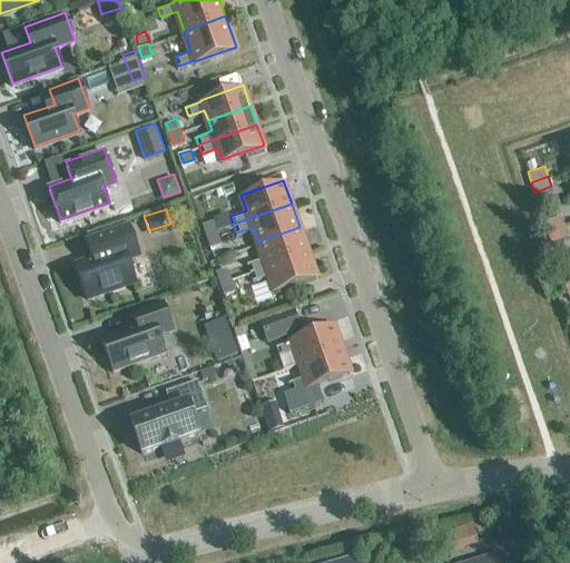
[(218,227),(229,224),(226,211),(214,215),(218,227)]
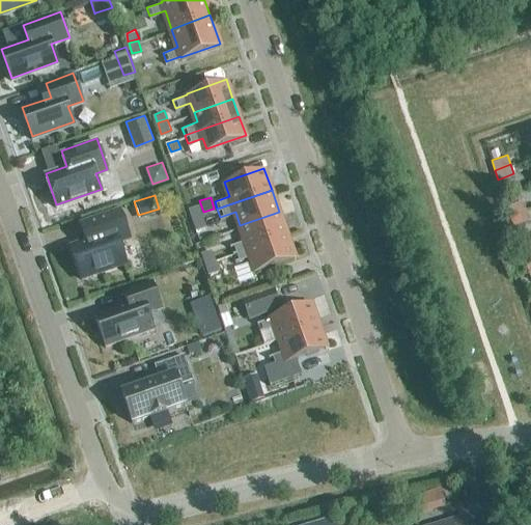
[(526,209),(522,198),(506,204),(509,215),(526,209)]
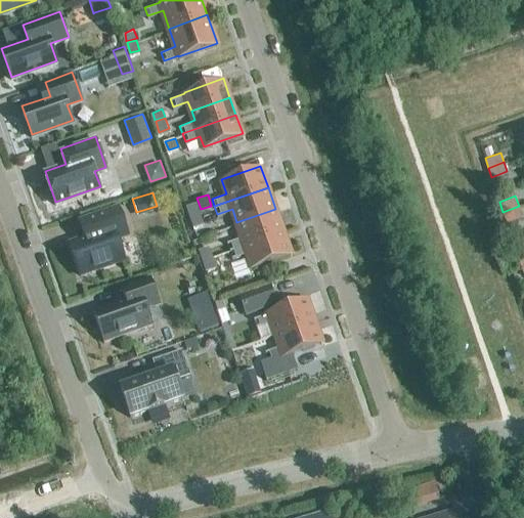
[(197,199),(185,200),(189,210),(200,207),(197,199)]
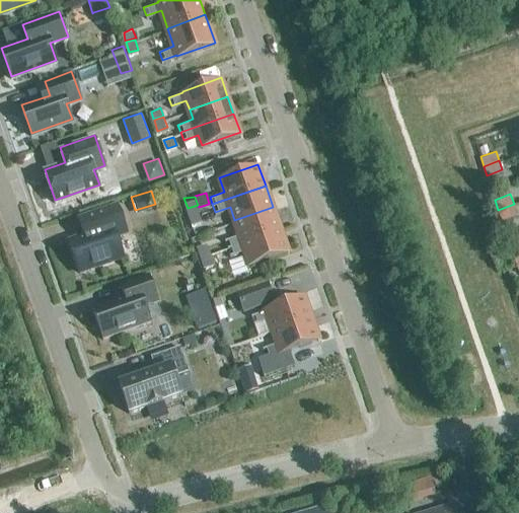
[(84,234),(69,239),(79,270),(123,254),(116,234),(127,230),(117,203),(78,216),(84,234)]
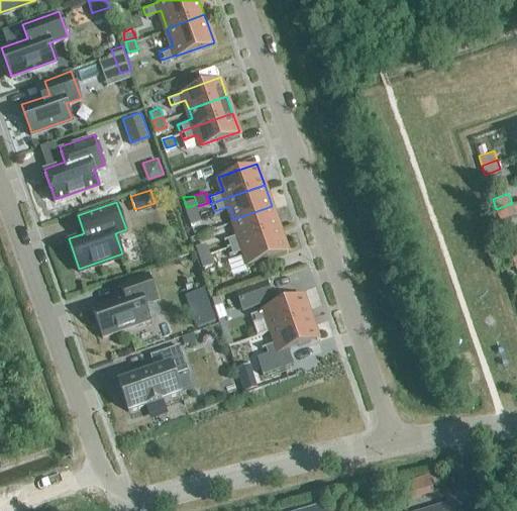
[(515,212),(512,203),(496,209),(500,218),(515,212)]
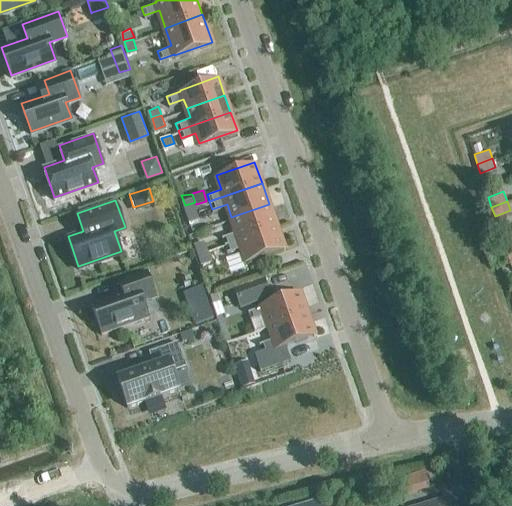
[(186,206),(189,218),(198,216),(195,203),(186,206)]
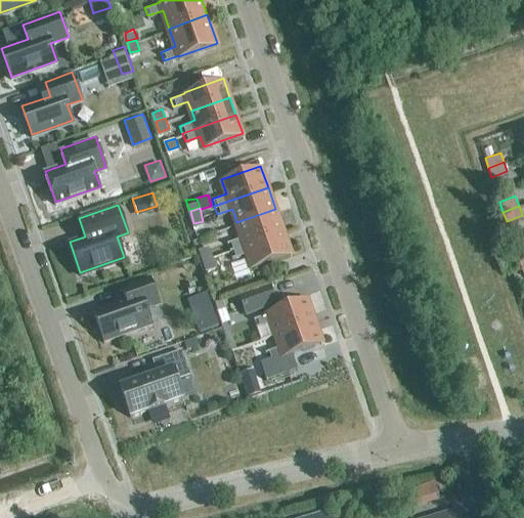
[(282,230),(275,209),(236,222),(242,235),(226,241),(229,249),(282,230)]
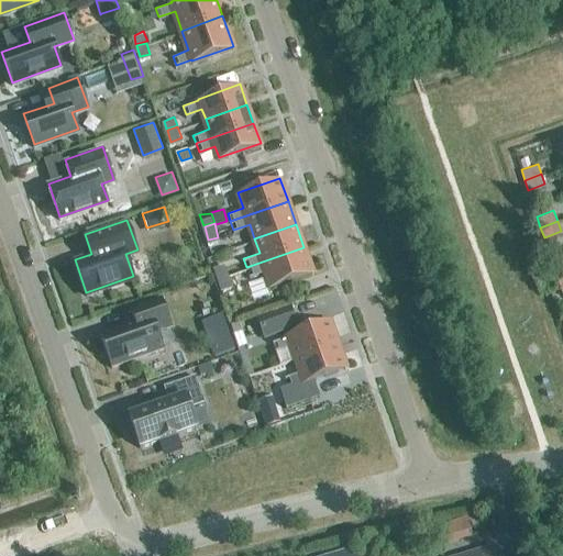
[(312,270),(304,247),(246,267),(250,276),(265,270),(271,285),(312,270)]
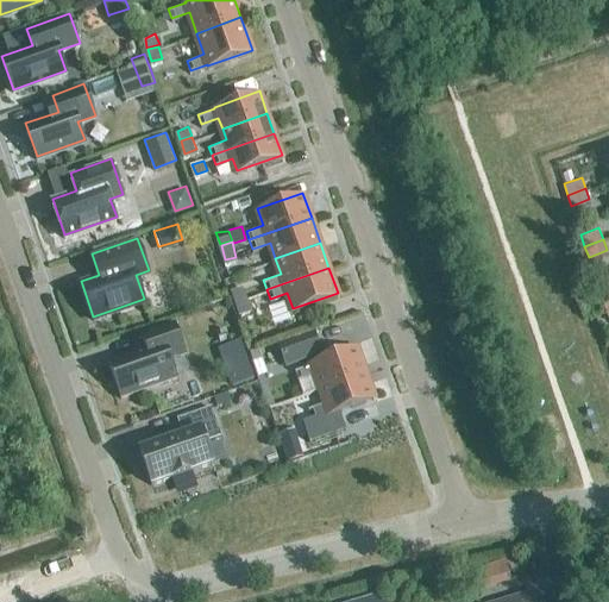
[(232,288),(236,299),(248,295),(244,284),(232,288)]
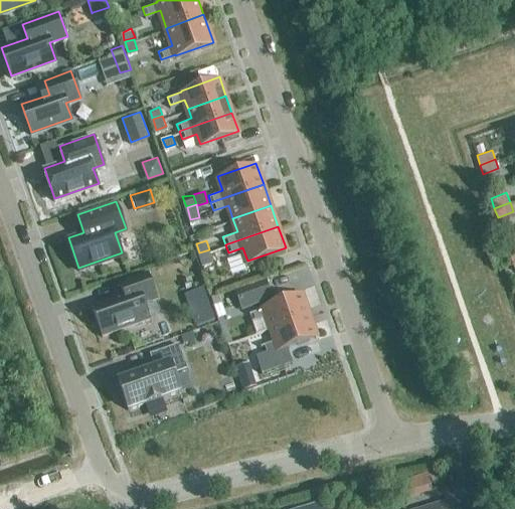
[(201,263),(211,259),(209,250),(199,253),(201,263)]
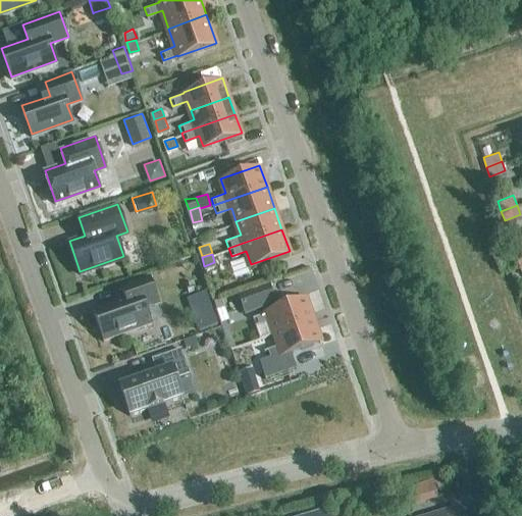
[(175,266),(160,271),(164,284),(180,278),(175,266)]
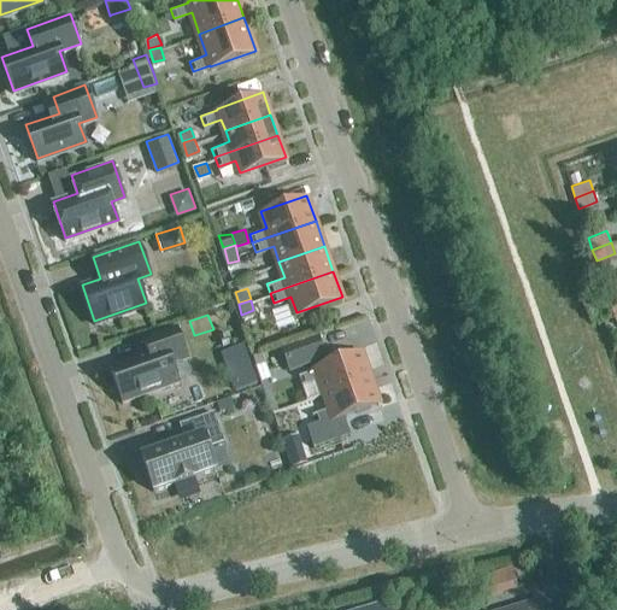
[(122,400),(180,380),(172,361),(188,356),(177,324),(142,336),(147,350),(110,363),(122,400)]
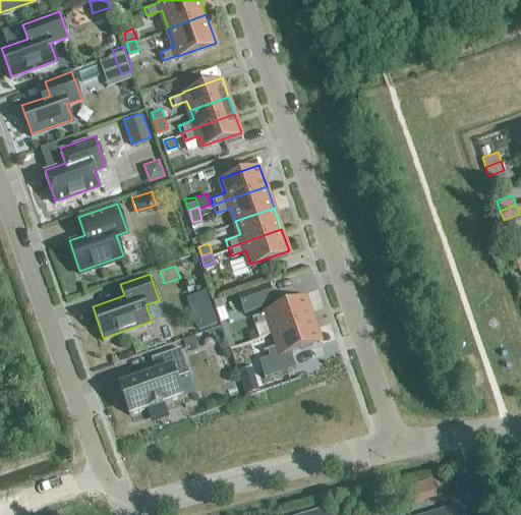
[(237,294),(243,315),(250,311),(276,303),(268,283),(237,294)]
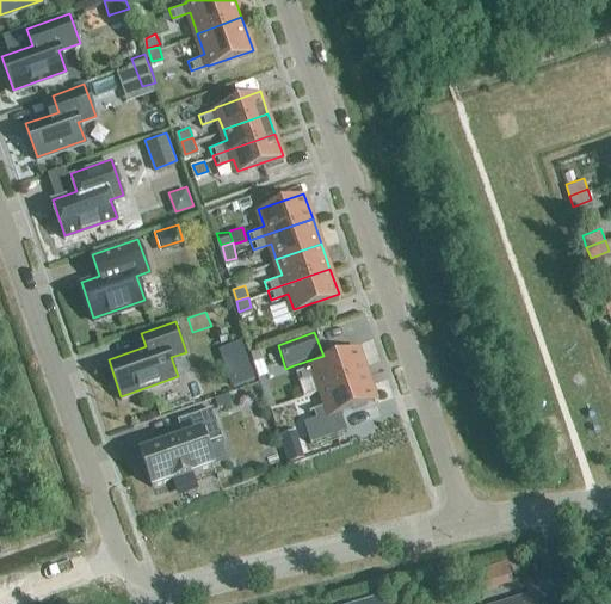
[(221,352),(226,365),(247,358),(242,345),(221,352)]
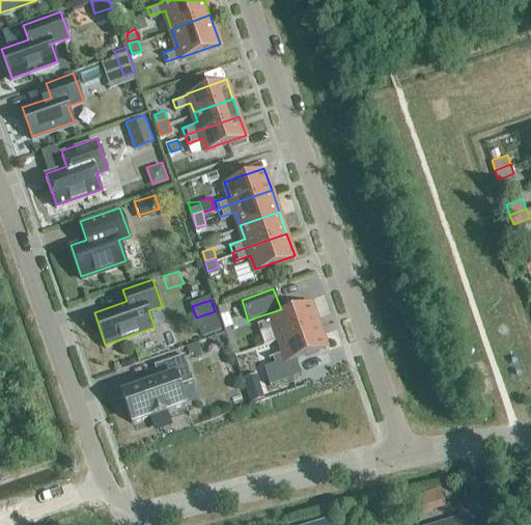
[(273,322),(279,337),(318,323),(309,300),(281,309),(255,318),(258,326),(273,322)]
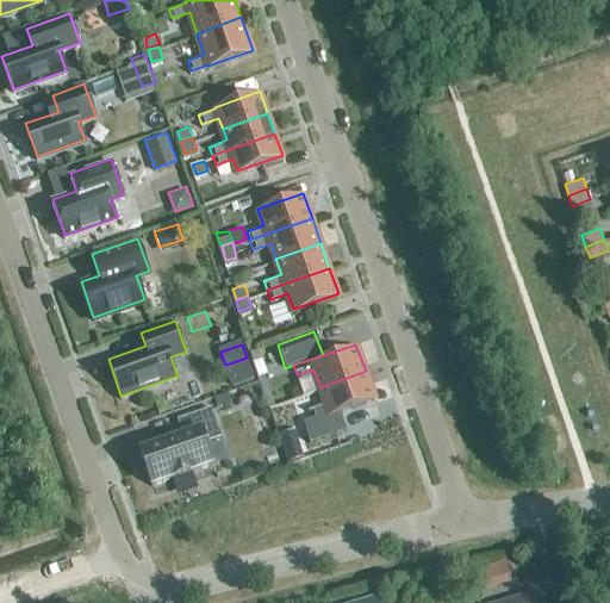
[(253,359),(262,355),(260,347),(249,350),(253,359)]
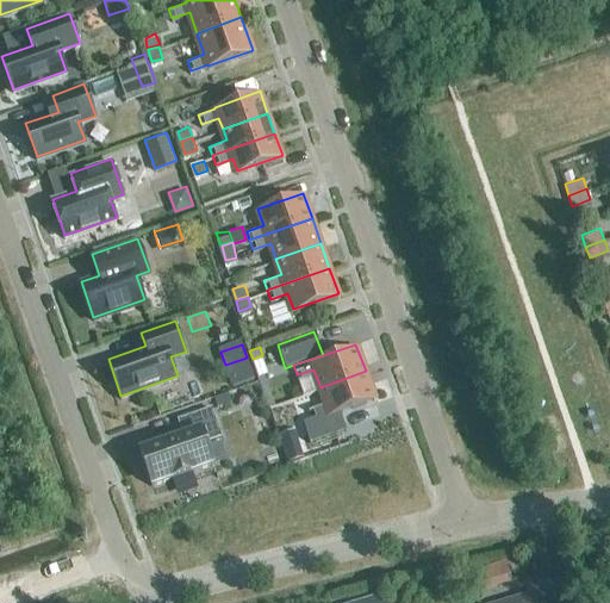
[(374,397),(366,371),(321,387),(325,401),(309,406),(311,416),(303,418),(310,440),(346,427),(340,409),(374,397)]
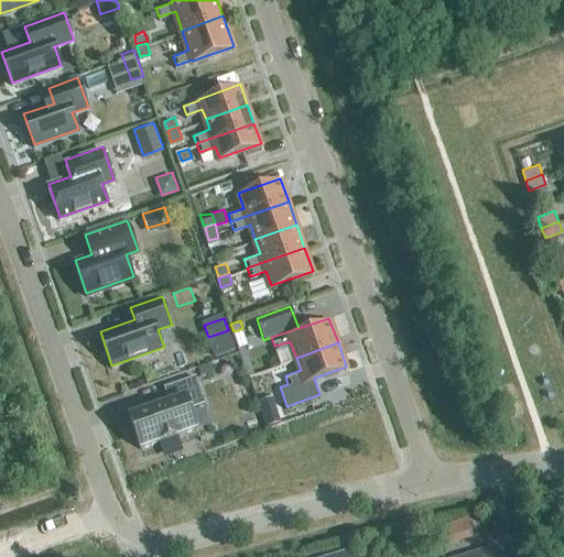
[(261,371),(250,375),(256,393),(268,389),(261,371)]
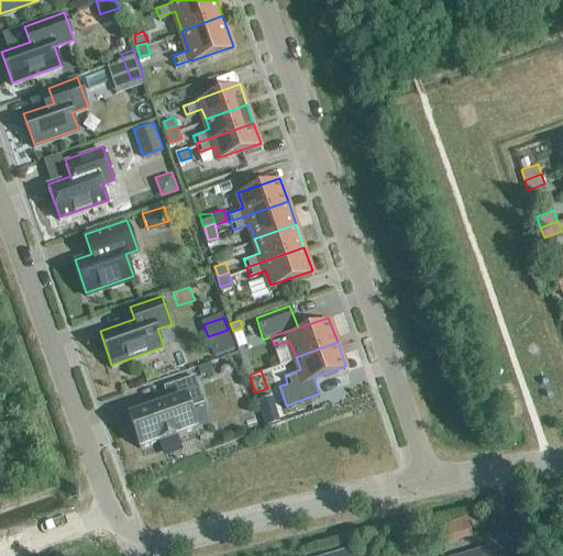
[(161,438),(176,433),(176,432),(196,425),(189,404),(205,400),(195,374),(164,385),(169,399),(129,413),(140,445),(161,437),(161,438)]
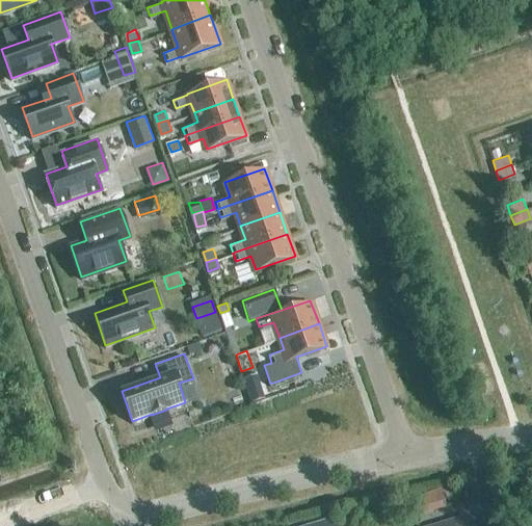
[(251,400),(265,396),(262,386),(248,390),(251,400)]
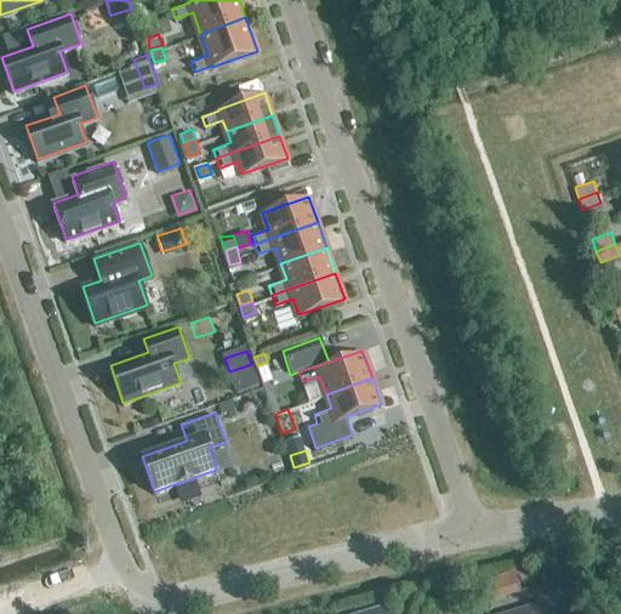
[(482,598),(520,587),(513,563),(474,575),(482,598)]
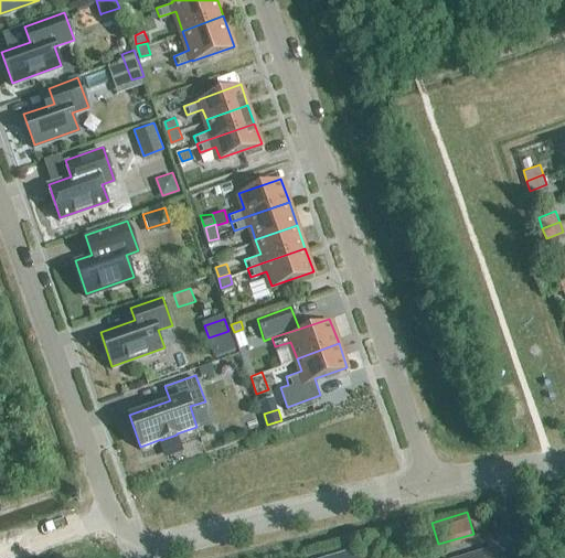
[(493,548),(493,547),(456,557),(497,557),(494,548),(493,548)]
